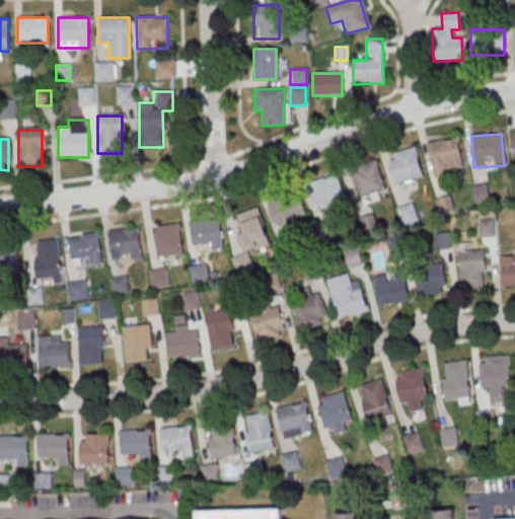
[(457,139),(427,143),(432,177),(462,172),(457,139)]
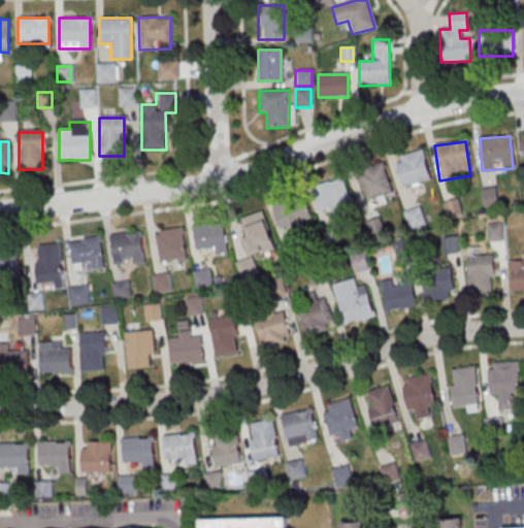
[(402,187),(430,178),(421,151),(394,159),(402,187)]
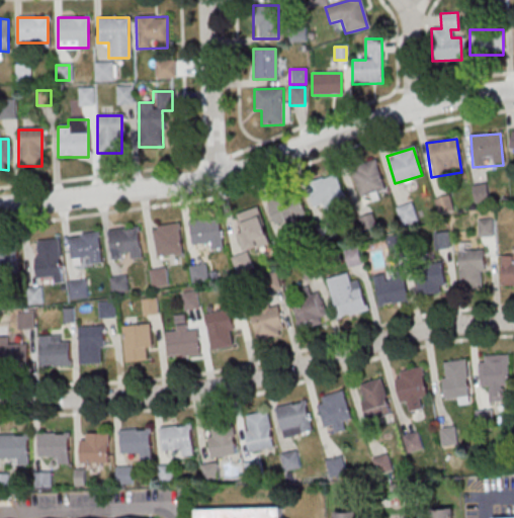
[(359,196),(383,189),(374,160),(350,168),(359,196)]
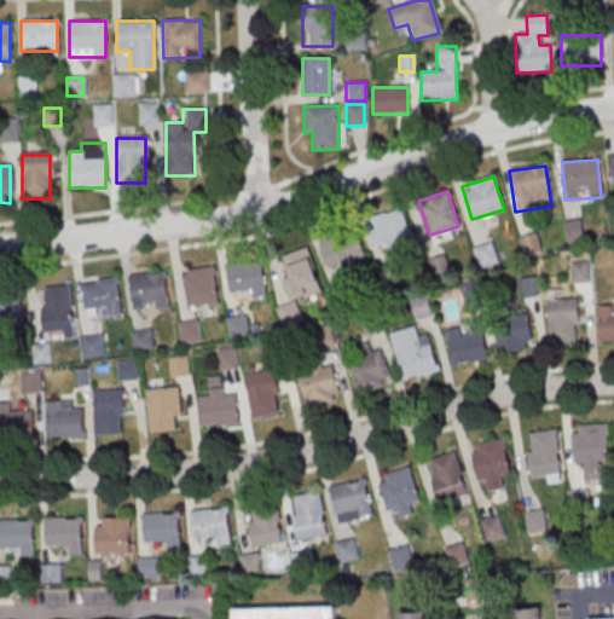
[(364,220),(374,248),(383,244),(387,255),(413,246),(400,208),(364,220)]
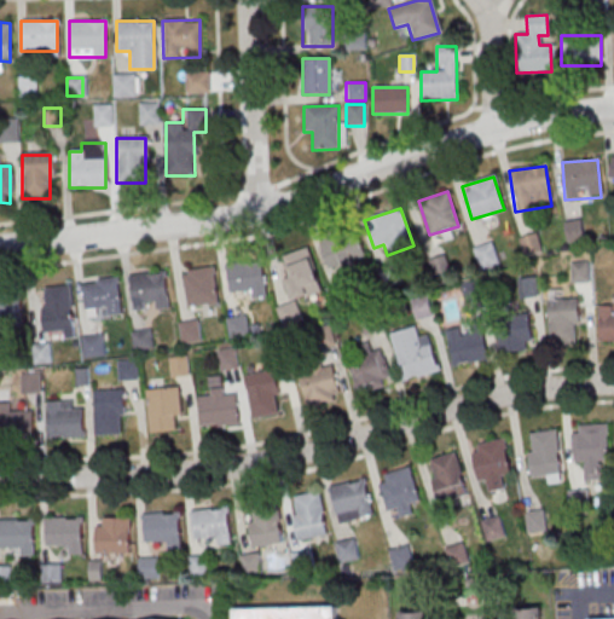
[(317,243),(329,270),(364,254),(351,227),(317,243)]
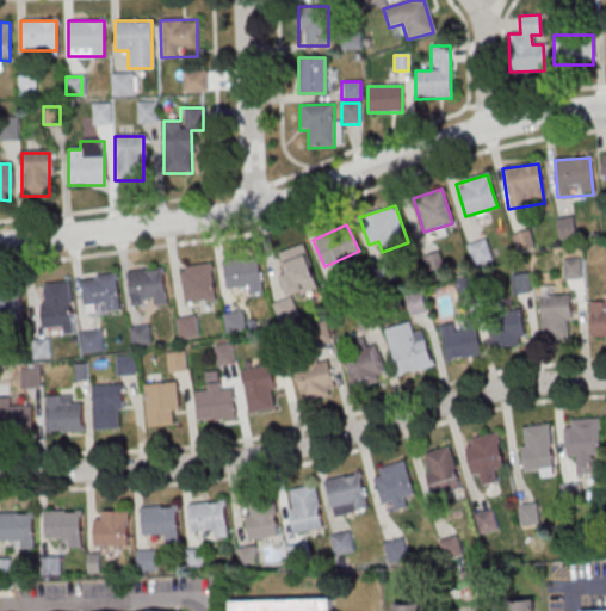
[(467,246),(472,266),(490,260),(483,240),(467,246)]
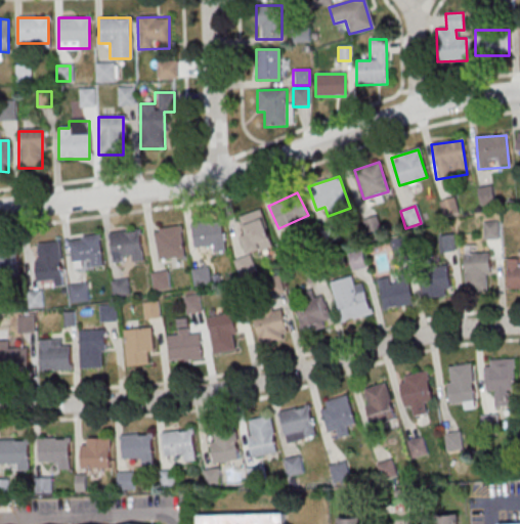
[(239,217),(245,237),(241,238),(247,257),(272,248),(259,210),(239,217)]
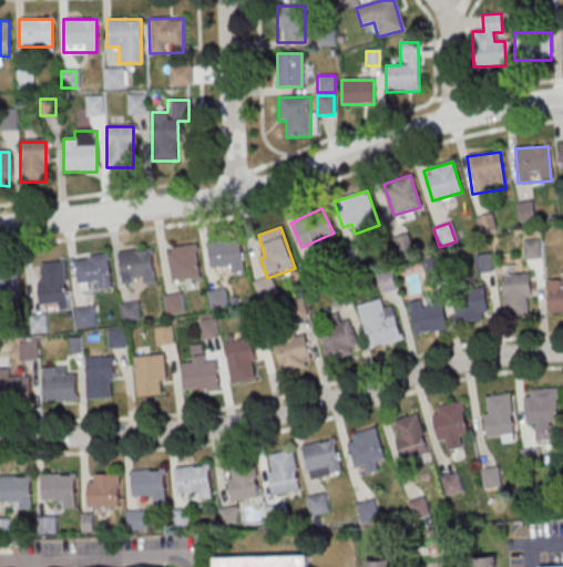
[(229,269),(229,275),(243,272),(238,238),(206,244),(211,272),(229,269)]
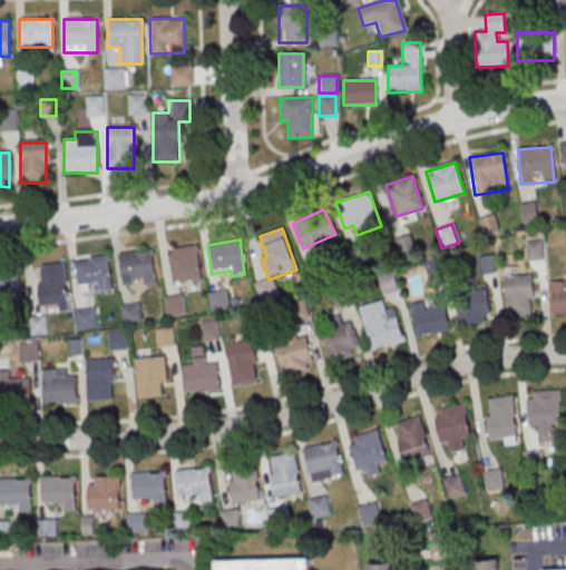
[(172,283),(199,278),(195,246),(167,251),(172,283)]
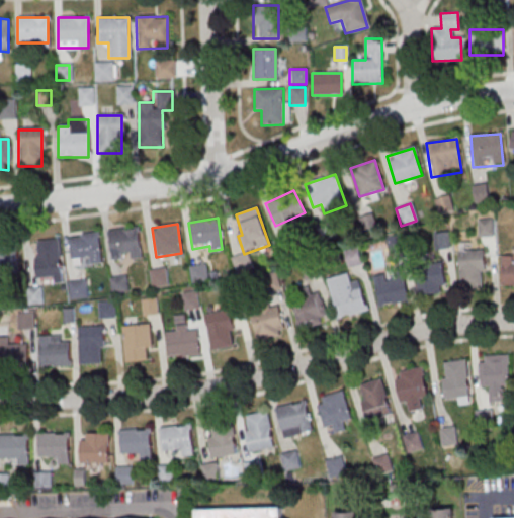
[(140,258),(137,228),(107,232),(111,261),(140,258)]
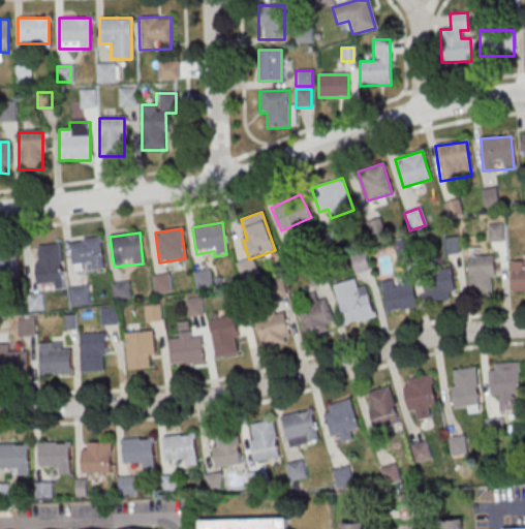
[(88,270),(101,268),(97,238),(67,242),(70,266),(87,263),(88,270)]
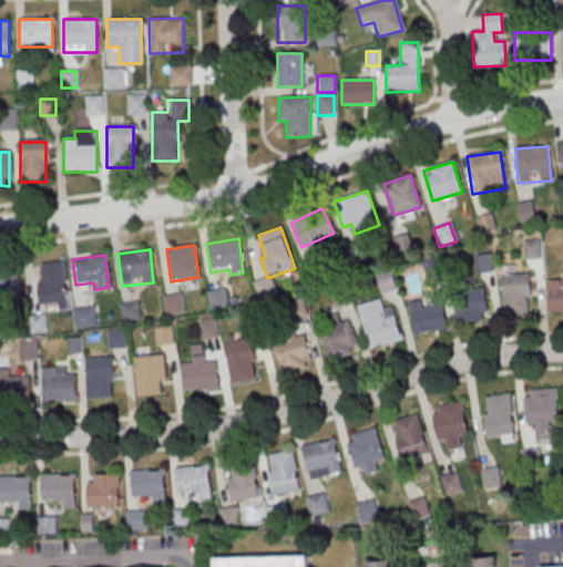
[(490,271),(488,255),(473,257),(474,272),(490,271)]
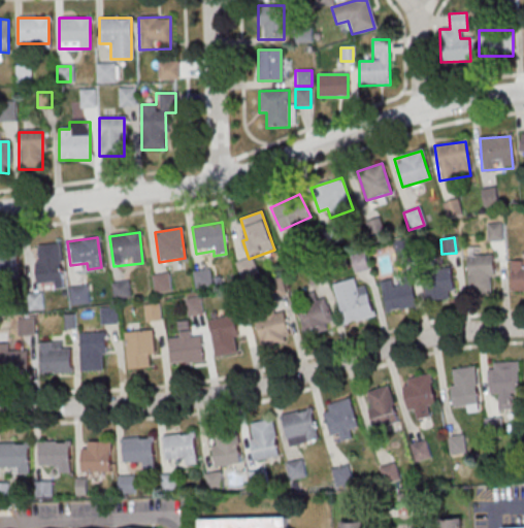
[(34,283),(60,283),(59,244),(33,245),(34,283)]
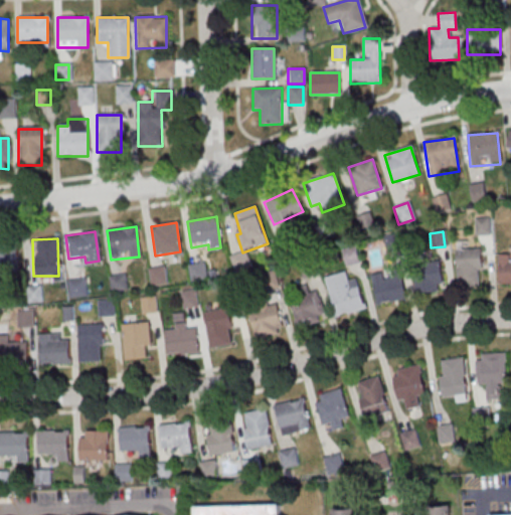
[(0,274),(15,274),(15,244),(0,243),(0,274)]
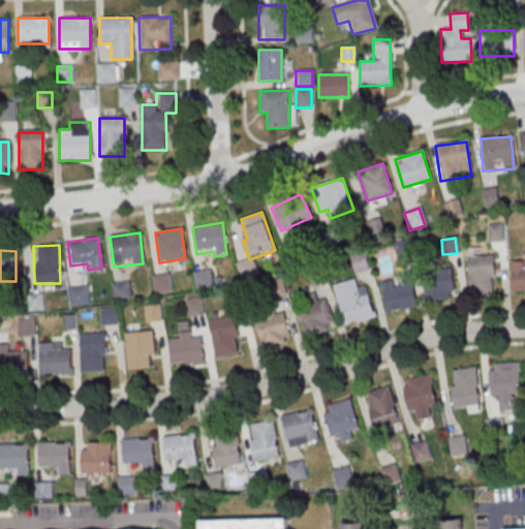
[(468,294),(493,293),(492,255),(467,256),(468,294)]
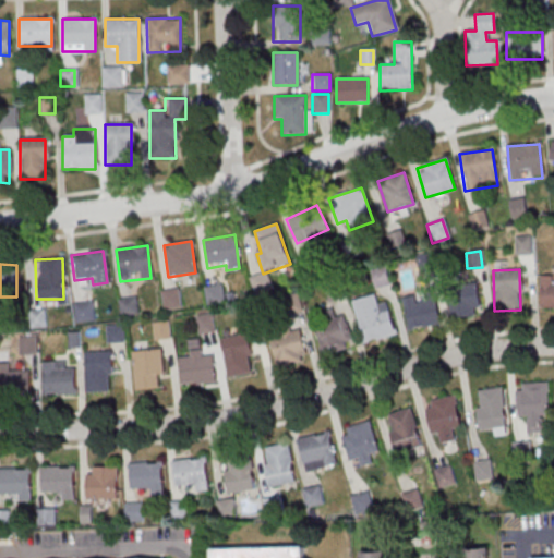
[(539,307),(553,307),(553,275),(539,276),(539,307)]
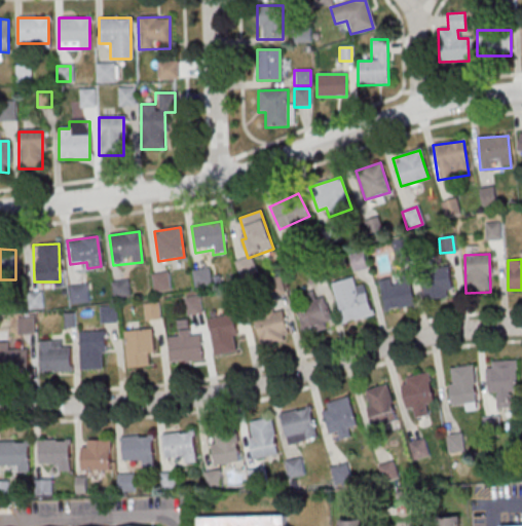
[(450,298),(450,266),(421,267),(421,298),(450,298)]
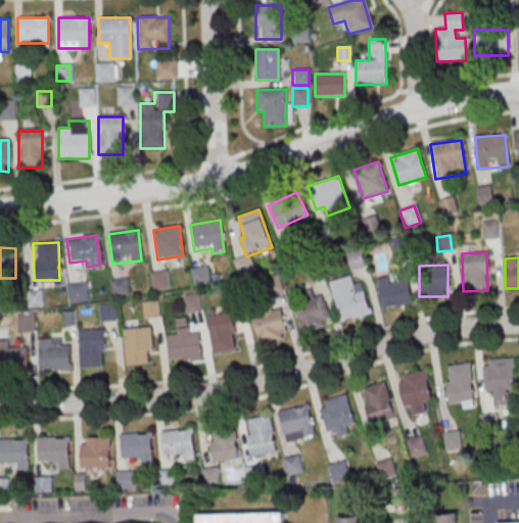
[(163,271),(149,275),(153,290),(168,286),(163,271)]
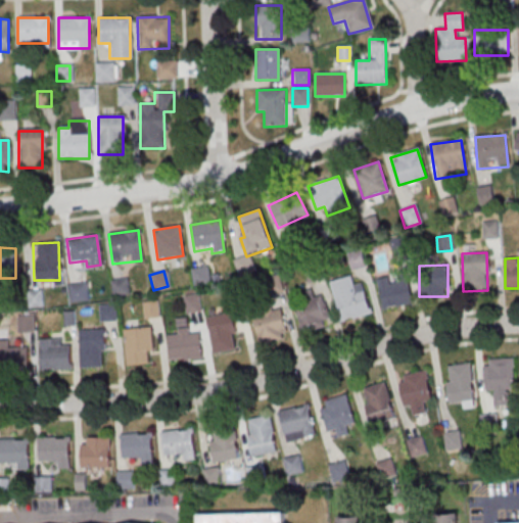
[(412,303),(407,273),(392,275),(393,278),(377,281),(381,308),(412,303)]
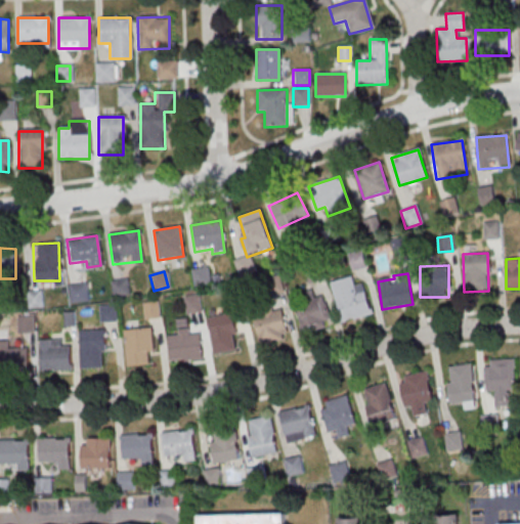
[(280,292),(277,276),(261,279),(264,295),(280,292)]
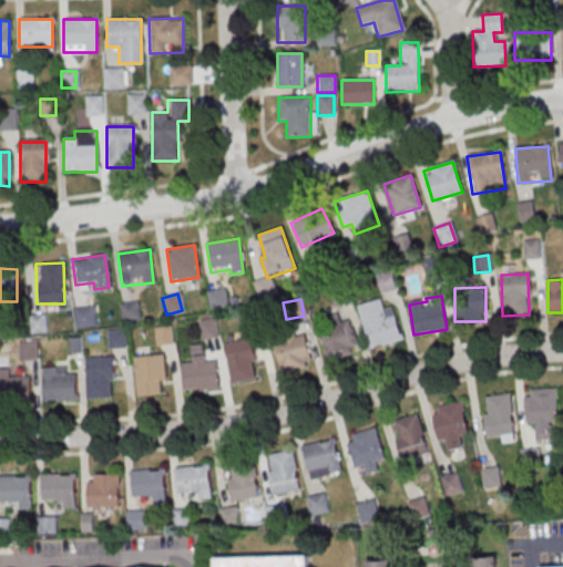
[(368,349),(400,340),(390,306),(381,308),(379,299),(356,306),(368,349)]
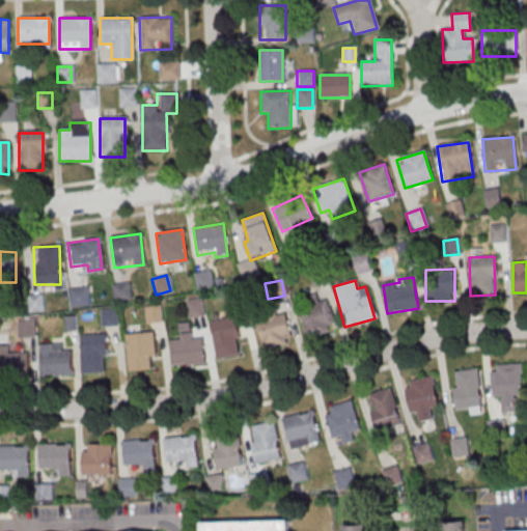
[(316,302),(314,294),(295,300),(306,339),(334,331),(325,300),(316,302)]
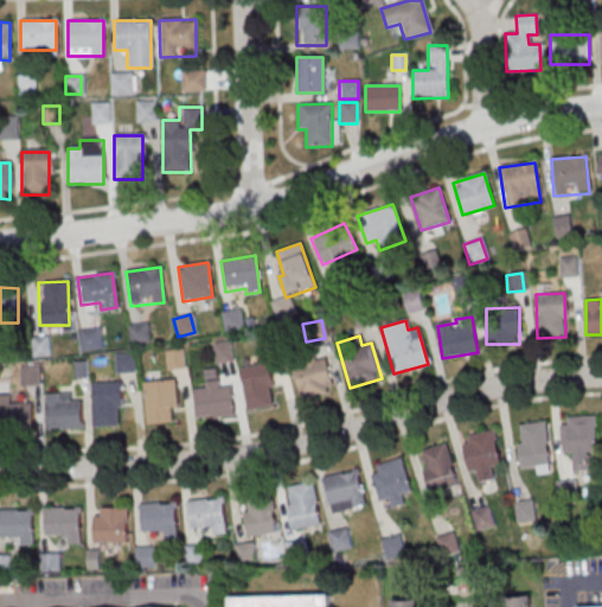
[(30,337),(30,357),(46,357),(46,337),(30,337)]
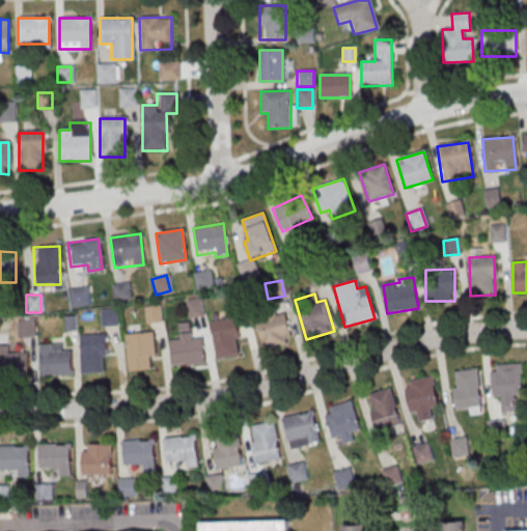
[(202,316),(199,298),(184,301),(187,318),(202,316)]
